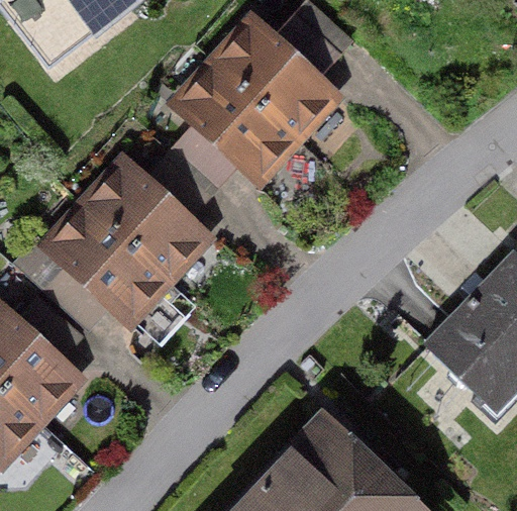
[(95,36),(141,0),(0,0),(0,7),(48,69),(93,33),(95,36)]
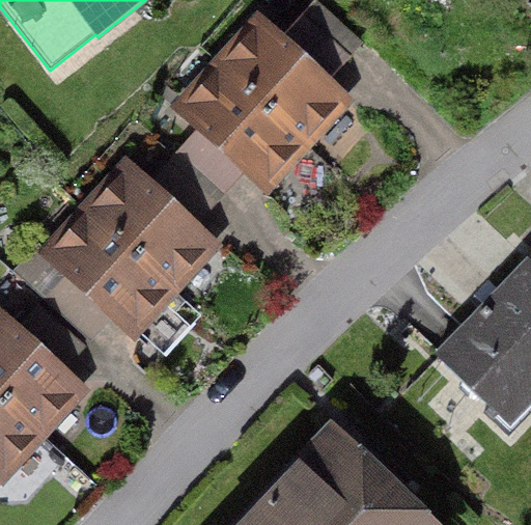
[(268,194),(355,99),(333,78),(365,43),(318,0),(312,0),(283,32),(257,8),(238,30),(192,80),(169,105),(195,128),(246,173),(268,194)]
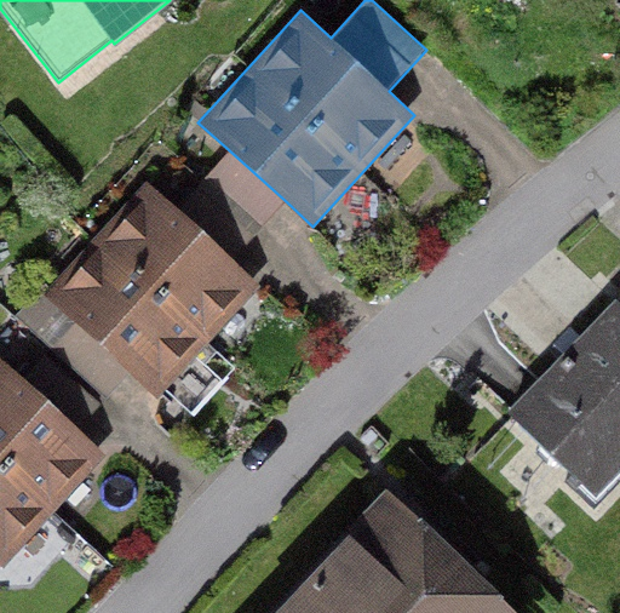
[(235,261),(287,202),(228,149),(176,206),(235,261)]
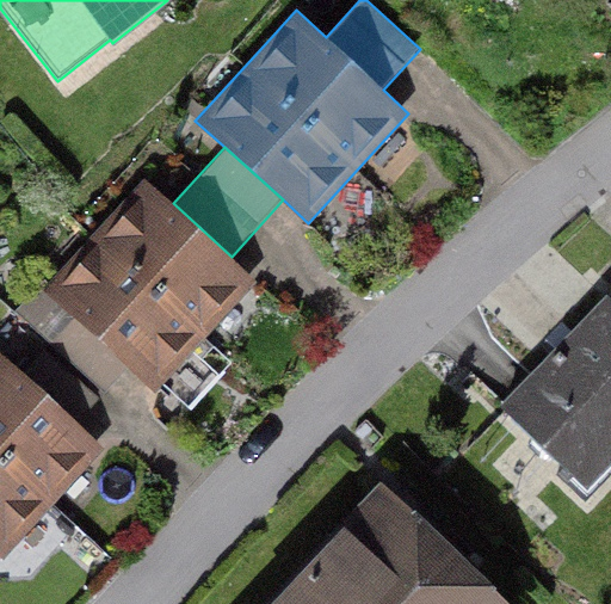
[(42,288),(154,389),(255,278),(232,257),(173,203),(143,177),(123,198),(66,262),(42,288)]
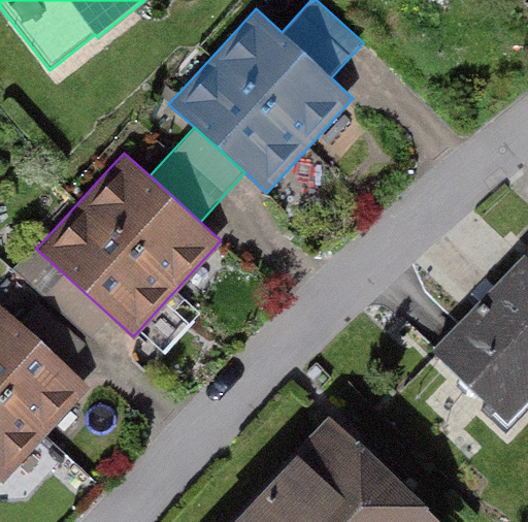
[(527,401),(527,258),(524,255),(430,350),(506,424),(527,401)]
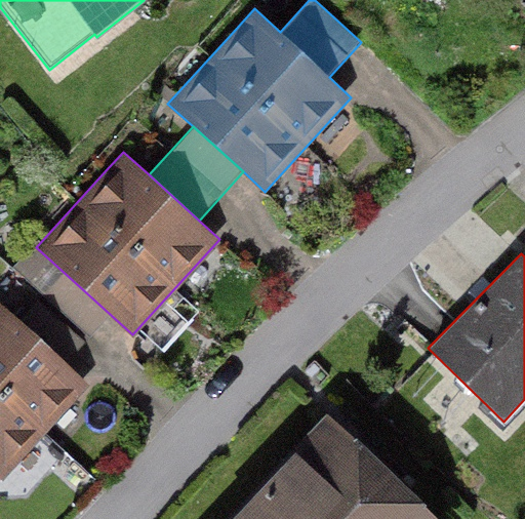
[(0,303),(0,477),(2,480),(89,385),(67,364),(87,342),(39,296),(17,320),(0,303)]
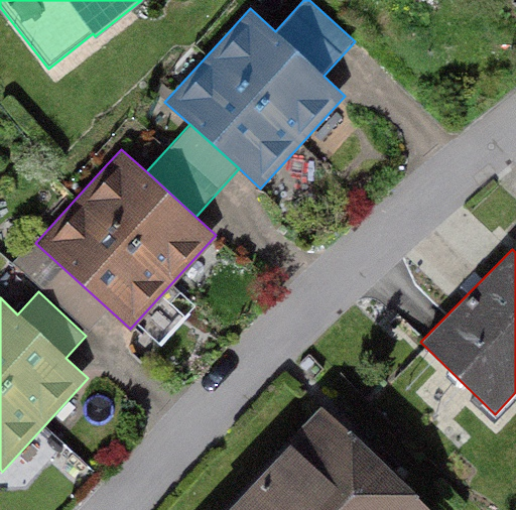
[(415,509),(328,426),(248,509),(415,509)]
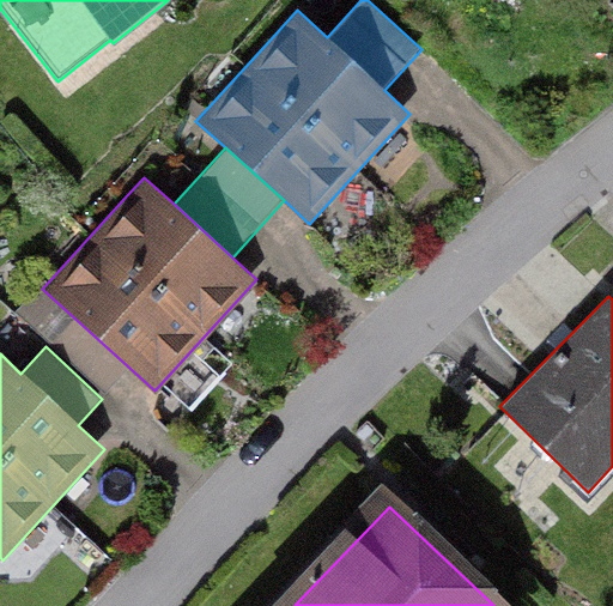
All buildings are outlined.
